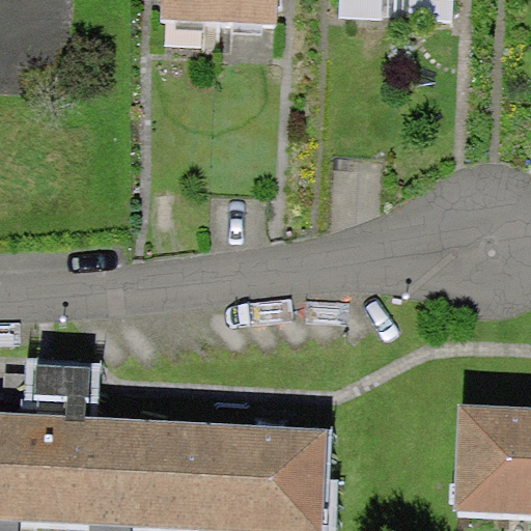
[(276,0),(163,0),(163,21),(276,26),(276,0)]
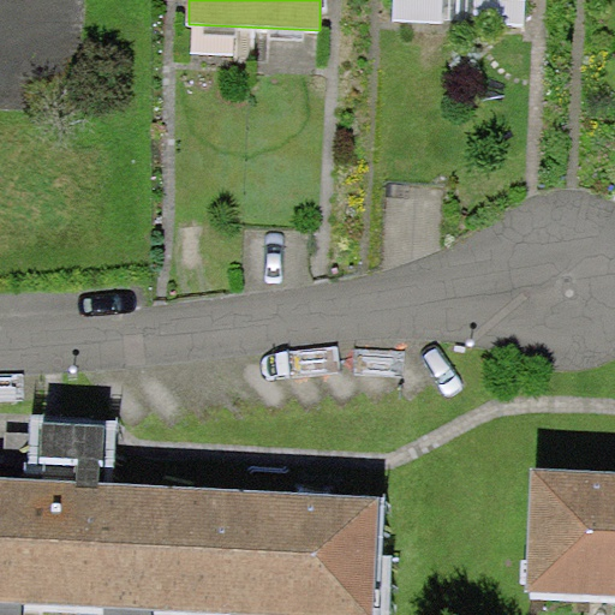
[(440,0),(390,0),(390,22),(440,23),(440,0)]
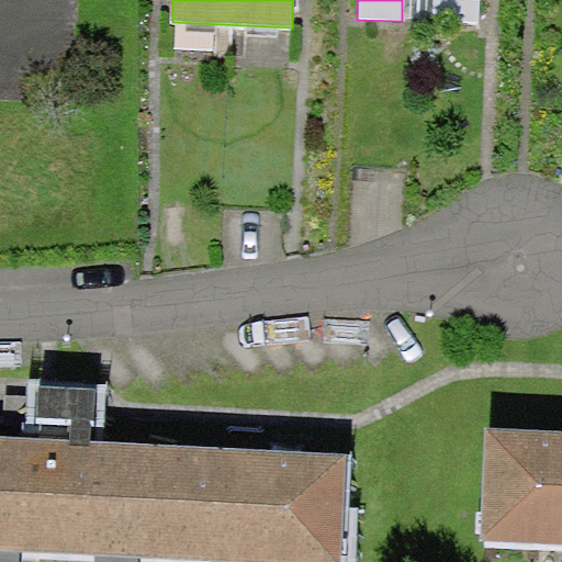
[(478,0),(433,0),(433,20),(478,22),(478,0)]
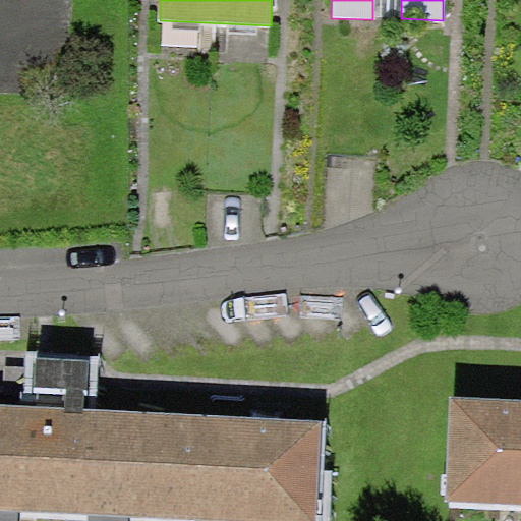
[(90,359),(35,357),(34,387),(65,388),(64,406),(83,407),(83,392),(89,392),(90,359)]
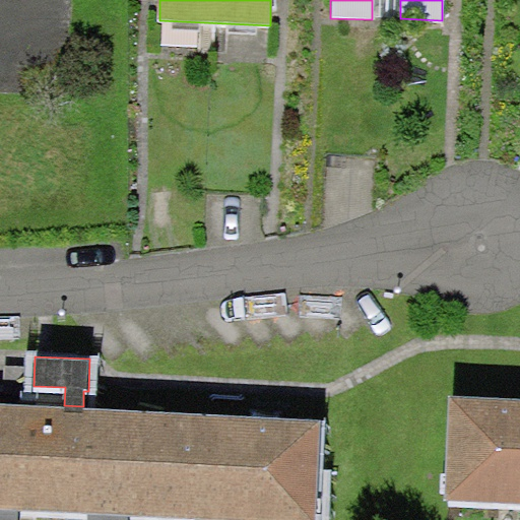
[(64,405),(0,401),(0,509),(212,519),(315,519),(321,418),(83,406),(64,405)]
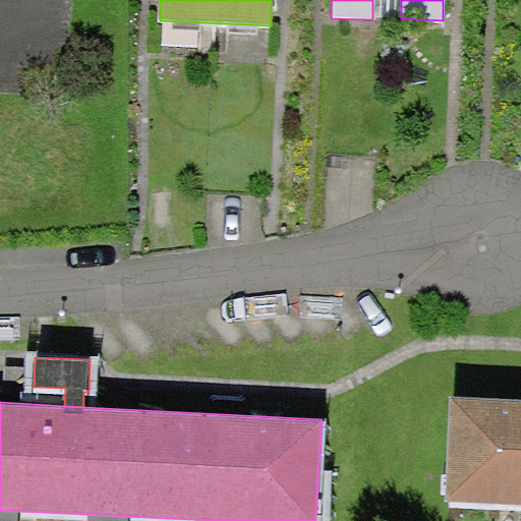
[(520,520),(520,415),(438,411),(432,514),(513,518),(512,520),(520,520)]
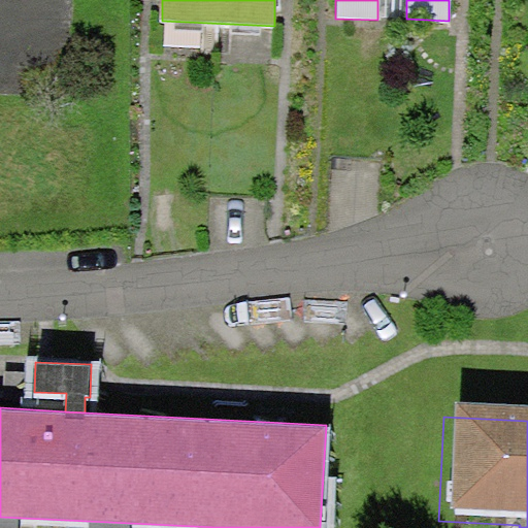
All buildings are outlined.
